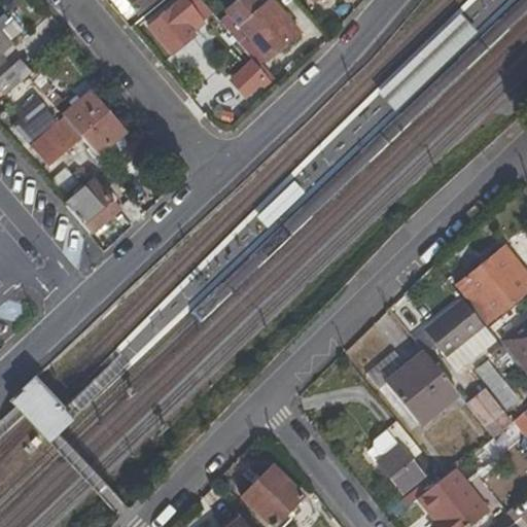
[(127,0),(136,11),(148,0),(127,0)]
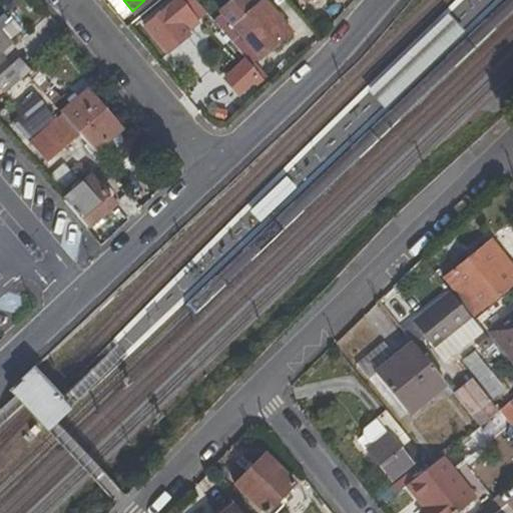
[(195,0),(172,0),(142,26),(165,54),(189,34),(180,22),(191,12),(196,19),(205,11),(195,0)]
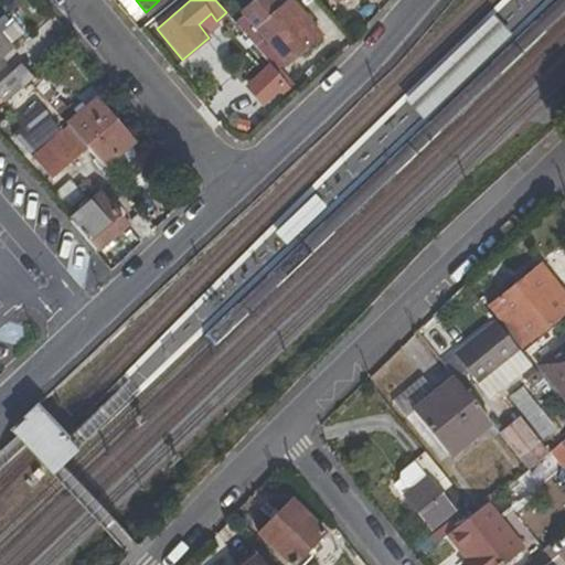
[(288,0),(281,6),(276,0),(252,0),(241,10),(287,64),(322,35),(291,0),(288,0)]
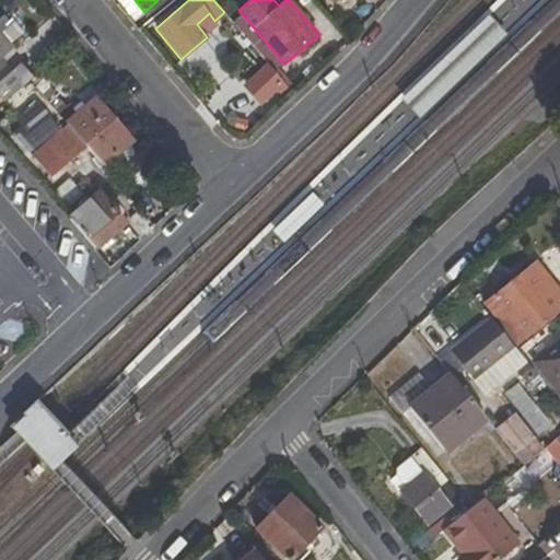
[(207,37),(219,26),(214,21),(209,13),(197,24),(207,37)]
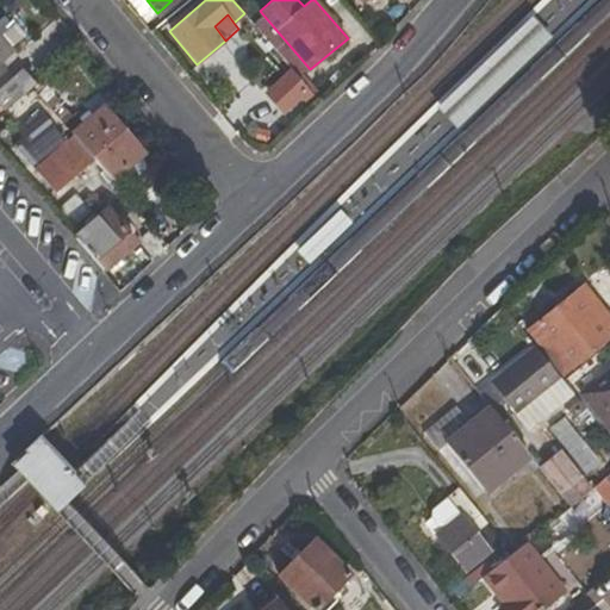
[(0,64),(14,51),(0,35),(0,76),(6,72),(0,64)]
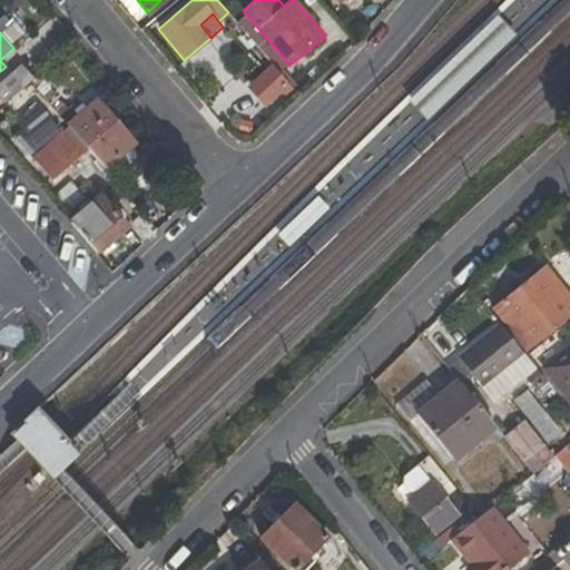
[(20,65),(0,81),(0,100),(3,104),(28,82),(32,78),(20,65)]
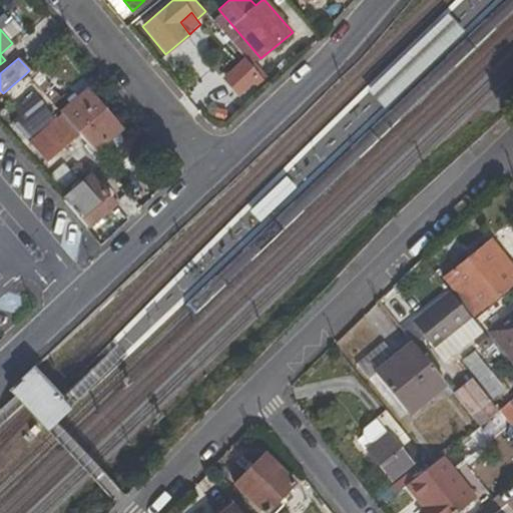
[(223,70),(234,95),(263,83),(251,58),(223,70)]
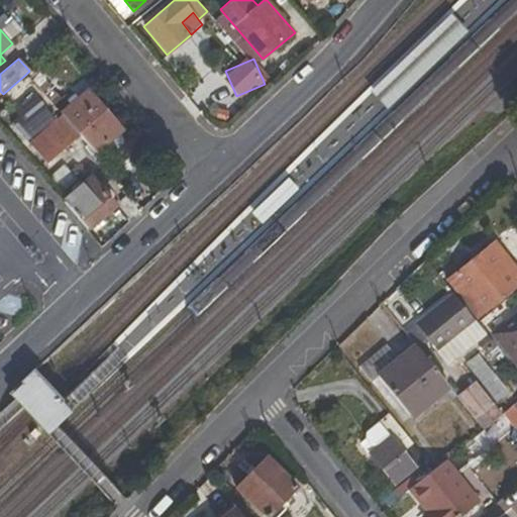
[(122,129),(89,90),(60,114),(80,137),(94,153),(122,129)]
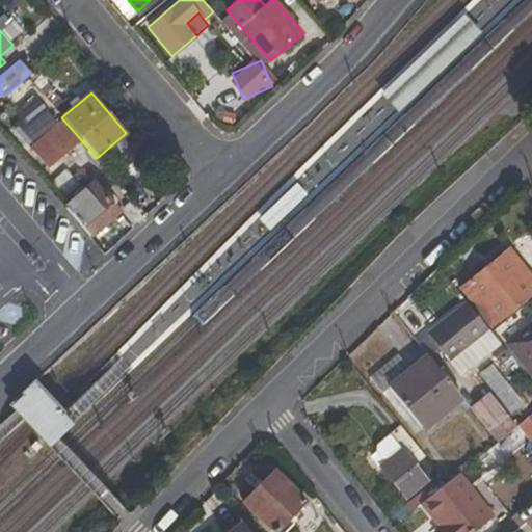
[(48,169),(82,141),(61,117),(28,145),(48,169)]
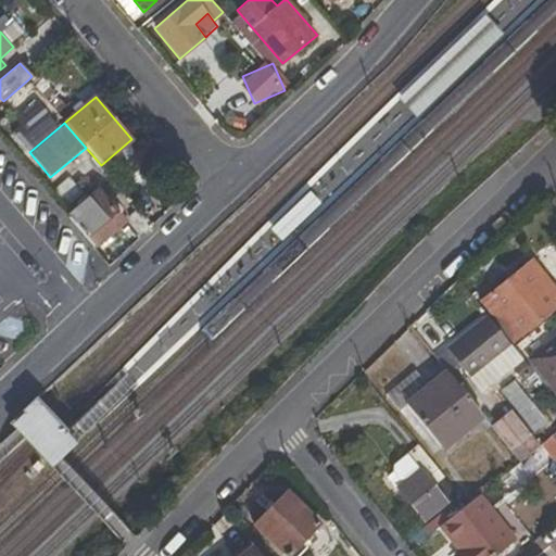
[(125,220),(98,190),(66,215),(92,248),(123,222),(125,220)]
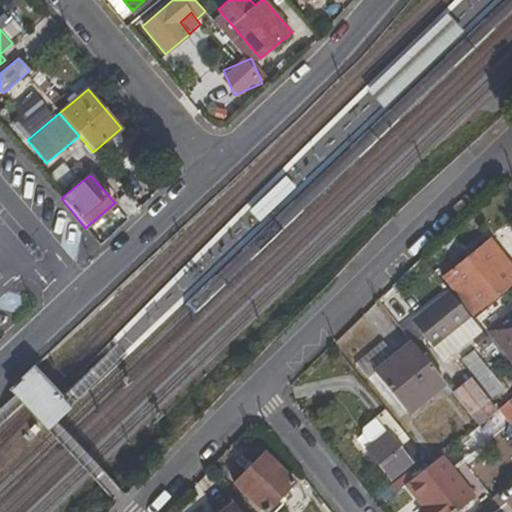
[(511,269),(490,241),(442,278),(475,318),(507,292),(505,289),(511,283),(511,269)]
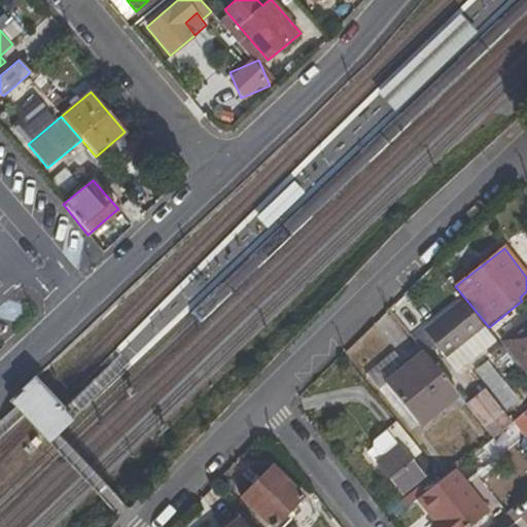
[(482,325),(462,301),(412,341),(423,355),(432,366),(455,349),(463,359),(479,347),(469,337),(482,325)]
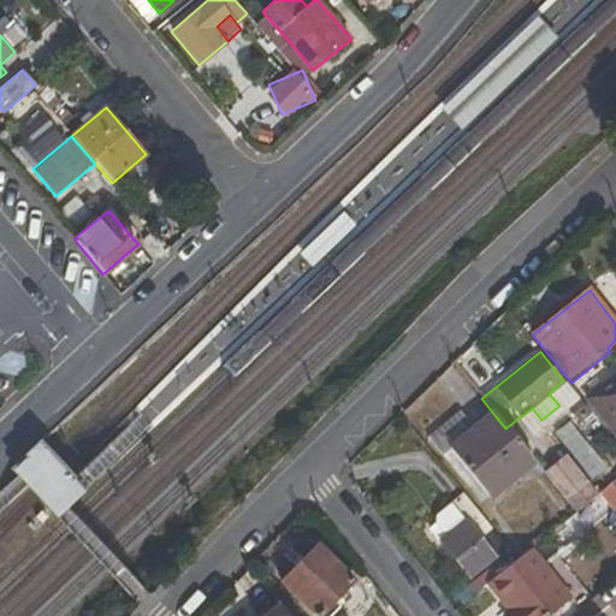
[(615,378),(588,400),(615,433),(615,378)]
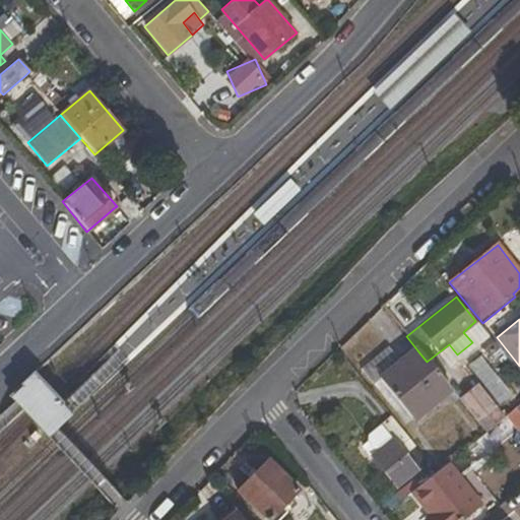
[(380,380),(413,421),(450,391),(427,362),(417,350),(380,380)]
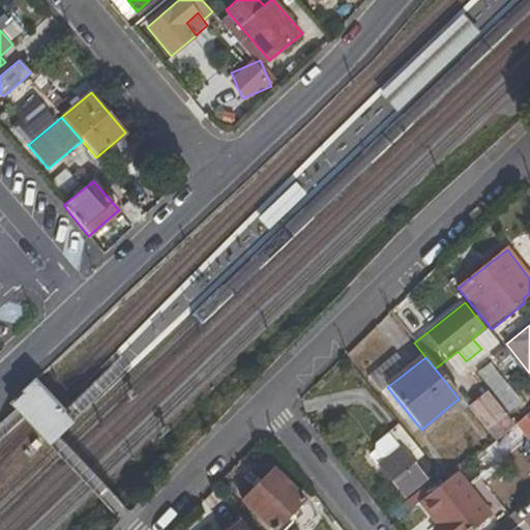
[(38,380),(23,394),(37,410),(52,425),(67,410),(38,380)]
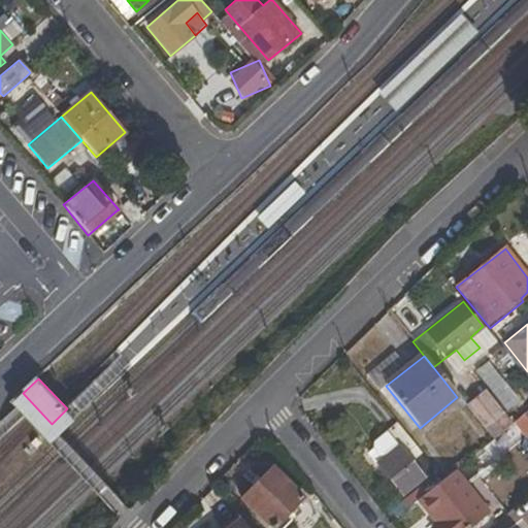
[(486,389),(463,406),(489,440),(512,423),(486,389)]
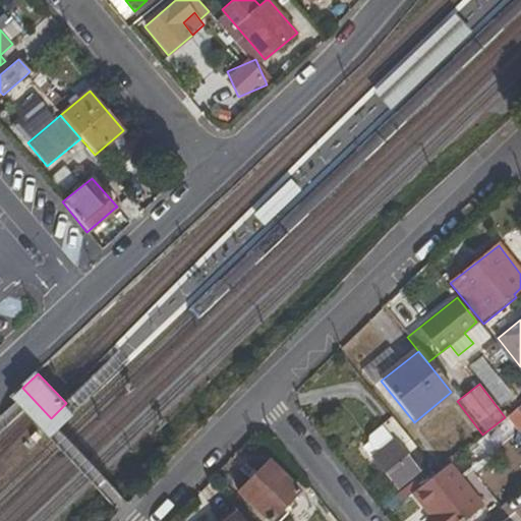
[(74,411),(66,403),(51,418),(37,403),(22,388),(13,397),(20,403),(50,435),(58,426),(74,411)]
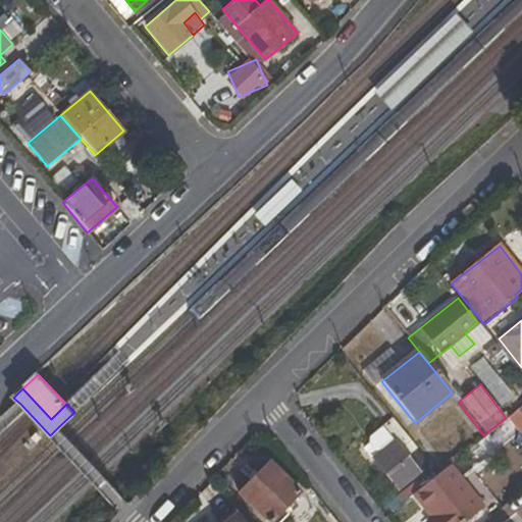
[(521,406),(508,419),(521,436),(521,406)]
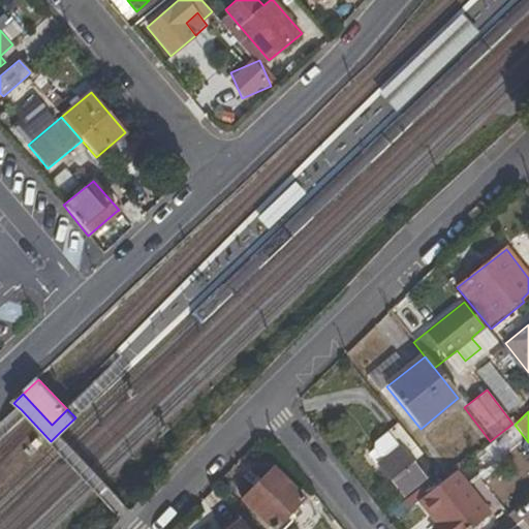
[(402,486),(408,492),(424,479),(400,448),(378,465),(397,489),(402,486)]
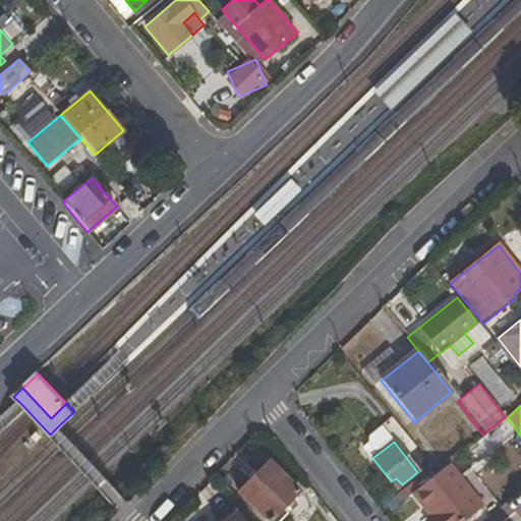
[(279,520),(287,514),(281,509),(299,490),(269,461),(237,493),(267,520),(279,520)]
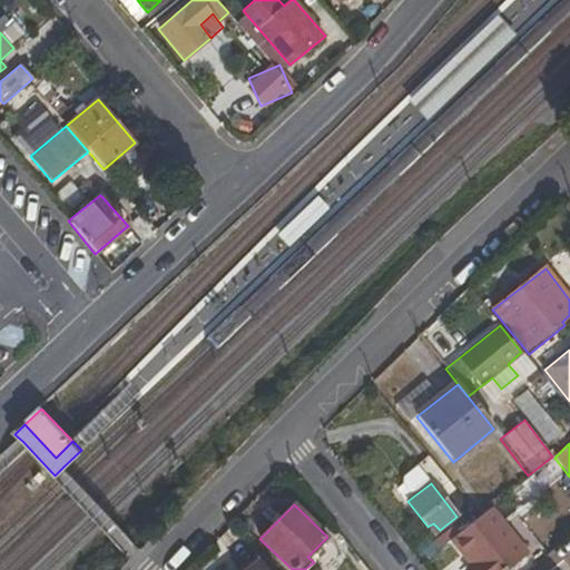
[(491,509),(478,520),(452,542),(472,568),(469,569),(504,569),(527,552),(491,509)]
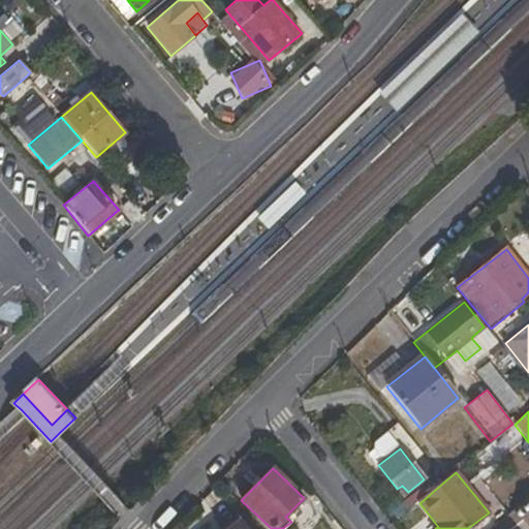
[(246,528),(239,520),(226,528),(246,528)]
